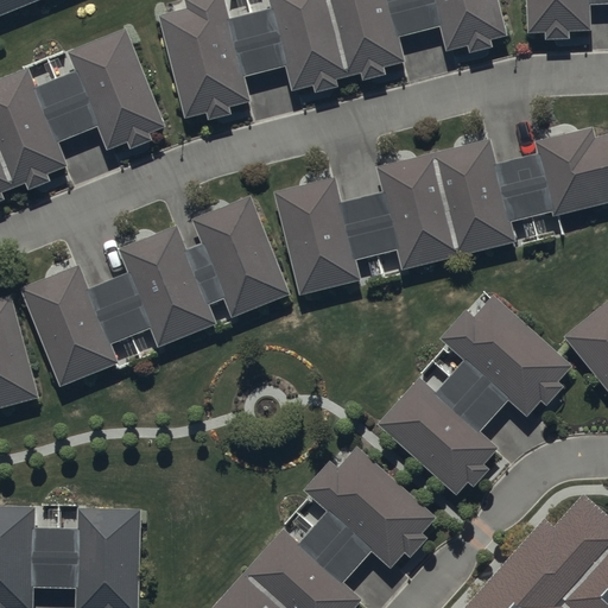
[(0,0),(0,18),(42,0),(0,0)]
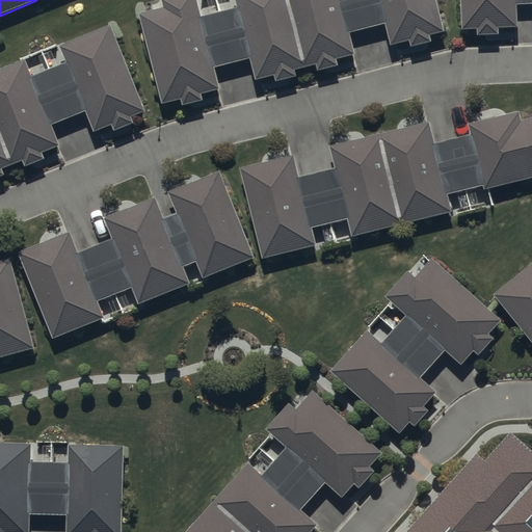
[(161,0),(163,7),(142,12),(163,102),(185,97),(186,103),(204,99),(203,94),(220,89),(215,68),(250,59),(255,77),(275,73),(276,79),(297,75),(296,67),(317,62),(319,69),(342,63),(340,56),(357,53),(352,31),(388,24),(392,41),(411,35),(414,43),(432,38),(431,31),(444,28),(436,0),(237,0),(239,7),(202,16),(197,0),(161,0)]
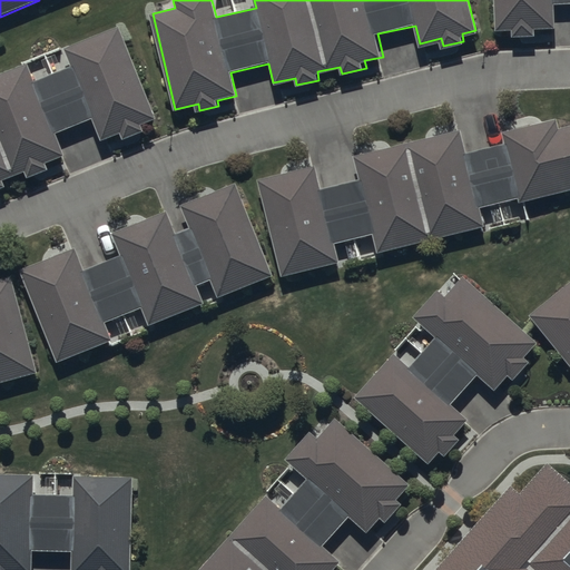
[(569,0),(492,0),(493,30),(513,30),(513,38),(538,37),(538,29),(556,29),(554,6),(569,5),(569,0)]
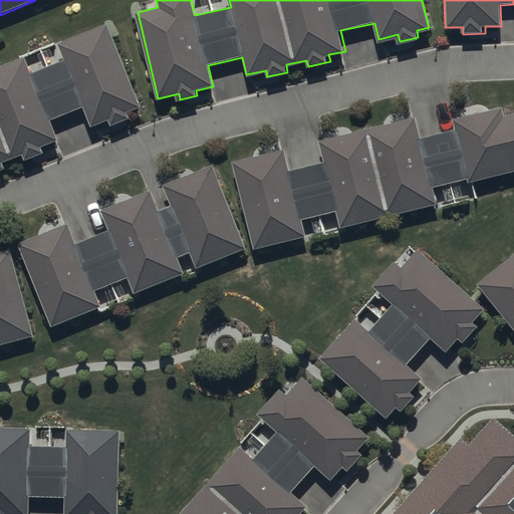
[(0,170),(9,167),(6,161),(23,153),(27,161),(46,153),(44,149),(60,142),(51,120),(86,105),(94,124),(109,118),(113,127),(132,119),(129,112),(144,106),(107,23),(59,44),(66,61),(34,75),(25,55),(0,66),(0,170)]
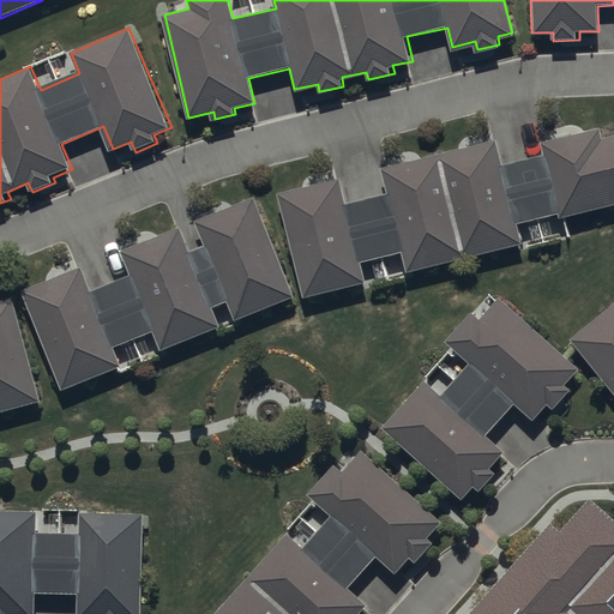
[(342,181),(280,198),(306,300),(365,284),(361,268),(407,256),(411,272),(521,244),(517,228),(561,217),(563,221),(613,206),(613,143),(603,145),(601,134),(547,149),(548,156),(504,167),(498,144),(385,173),(391,197),(349,208),(342,181)]
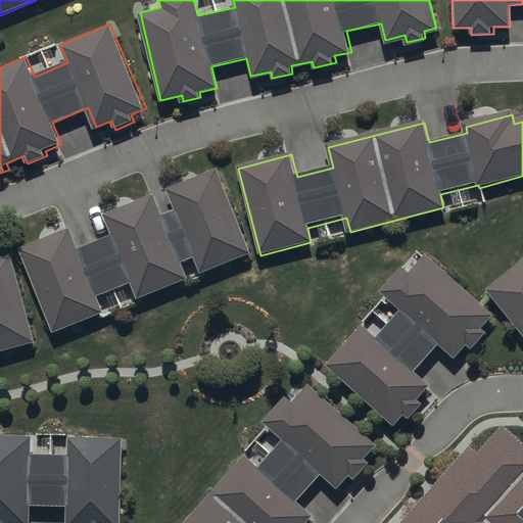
[(18,248),(52,333),(103,313),(97,296),(131,283),(137,298),(188,279),(182,265),(195,258),(201,274),(252,253),(219,169),(168,189),(176,210),(161,216),(153,195),(104,215),(112,236),(78,249),(69,229),(18,248)]
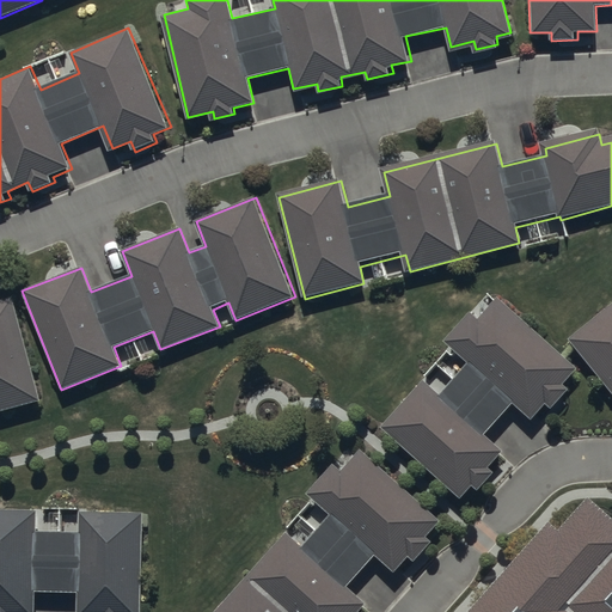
[(0,411),(41,402),(13,299),(0,301),(0,411)]
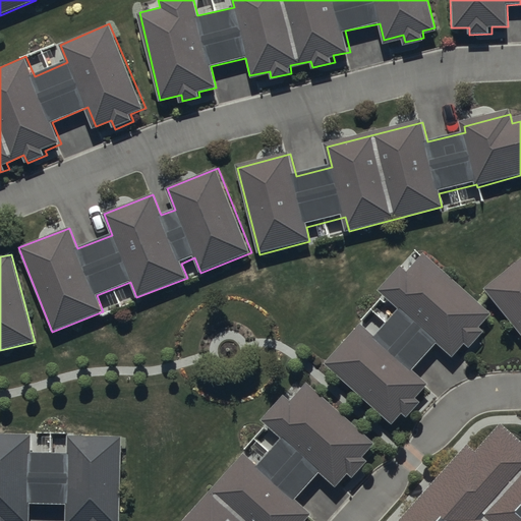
[(490,315),(423,255),(408,273),(402,267),(380,291),(400,310),(374,338),(360,326),(325,365),(392,426),(402,415),(406,419),(419,404),(416,401),(429,386),(415,372),(438,347),(452,360),(465,346),(469,350),(483,334),(478,329),(490,315)]
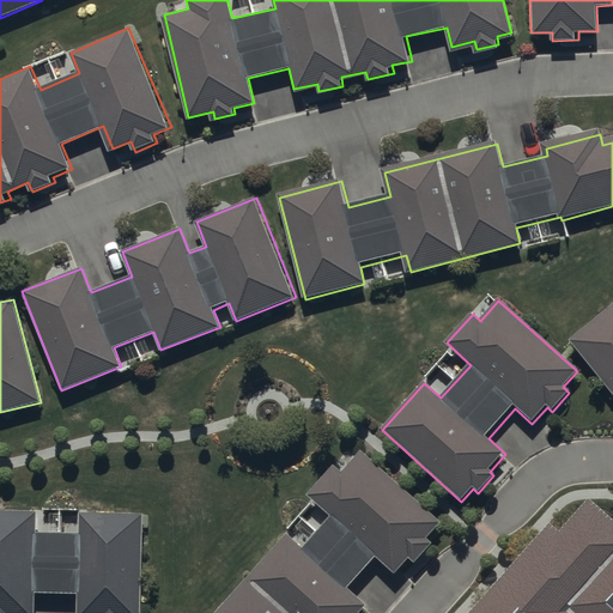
[(612,309),(572,343),(612,393),(612,309)]
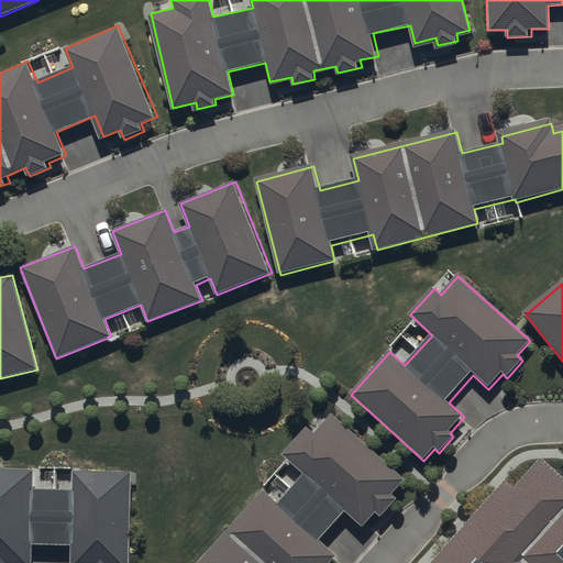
[(313,476),(351,514),(364,527),(405,487),(338,419),(297,460),(313,476)]
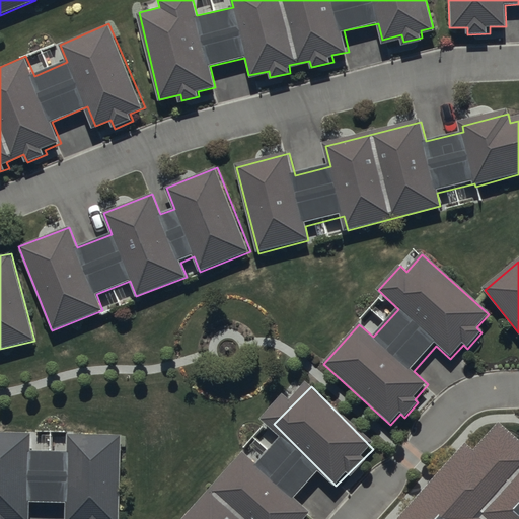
[(518,518),(518,438),(506,427),(482,455),(472,448),(410,518),(518,518)]
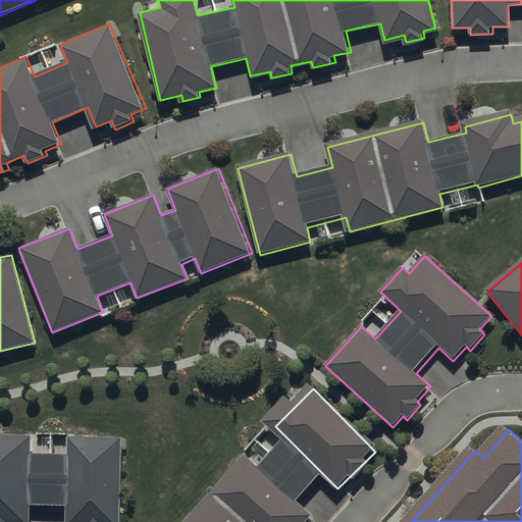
[(66,453),(64,502),(64,519),(116,521),(120,433),(67,431),(66,453)]
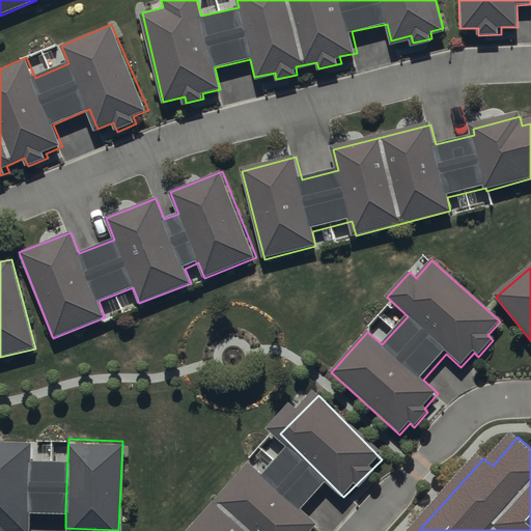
[(30,441),(0,440),(0,530),(16,530),(26,530),(27,509),(29,458),(30,441)]
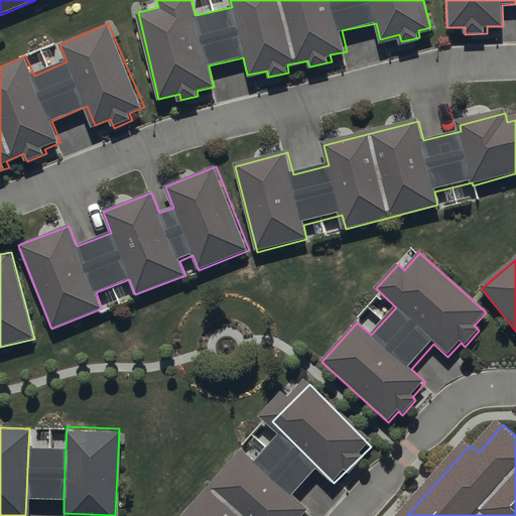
[(287,436),(261,463),(295,497),(321,471),(287,436)]
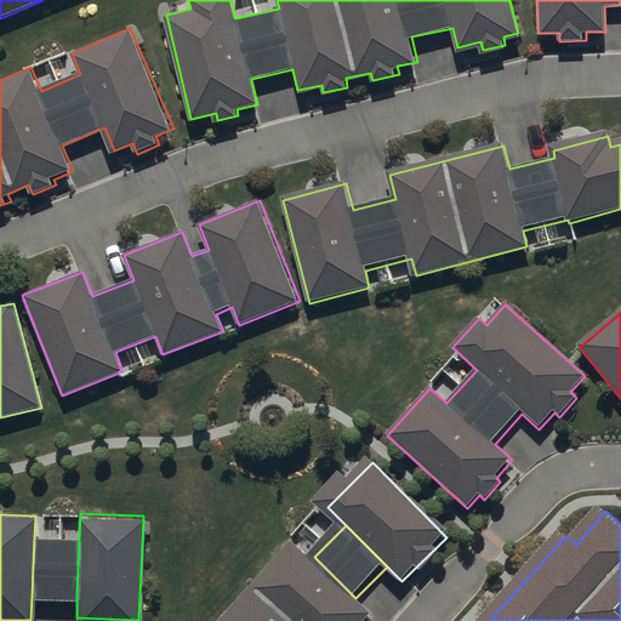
[(79,539),(34,536),(32,596),(77,597),(79,539)]
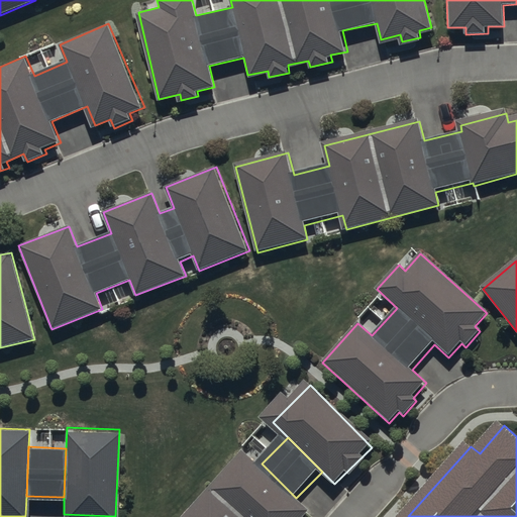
[(248,451),(213,486),(243,516),(307,516),(311,514),(296,498),(262,463),(248,451)]
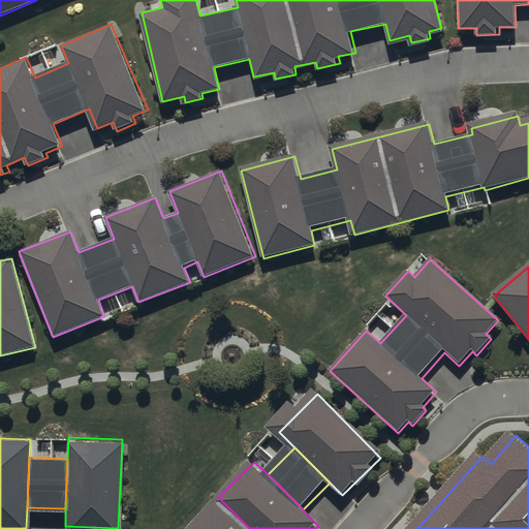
[(249,528),(218,497),(185,528),(249,528)]
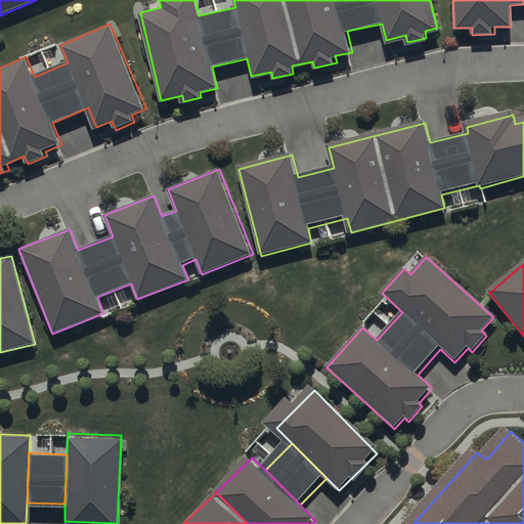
All buildings are outlined.
